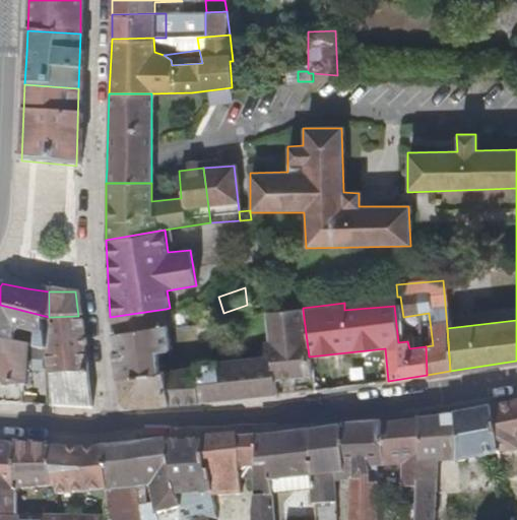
[(44,326),(49,317),(0,305),(0,340),(13,343),(14,332),(35,335),(34,347),(45,347),(44,326)]
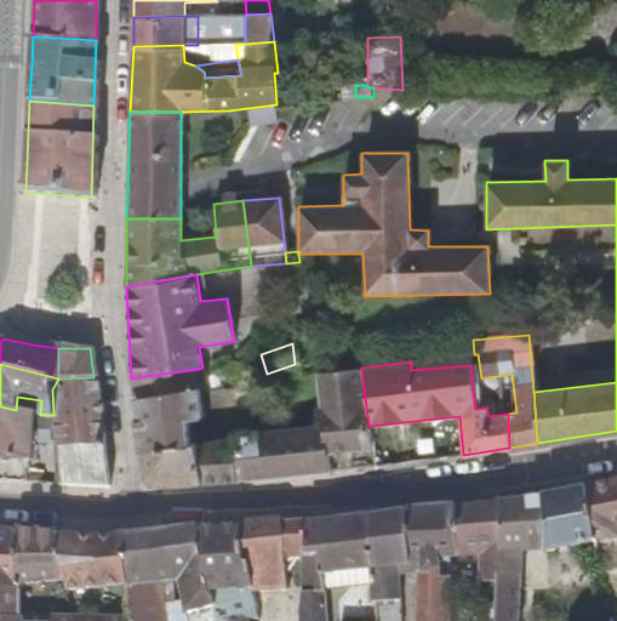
[(131,379),(132,399),(199,388),(198,369),(131,379)]
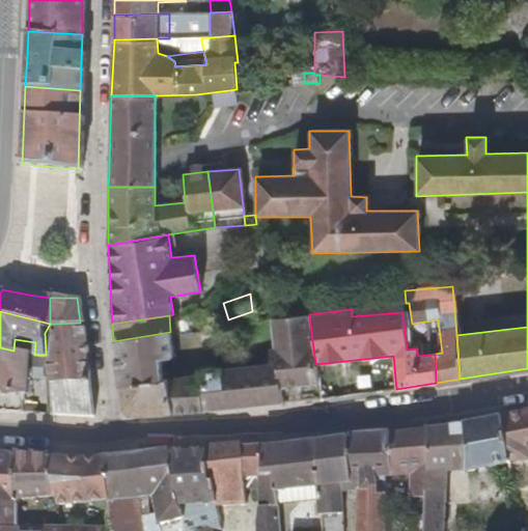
[(317,384),(315,364),(309,316),(270,320),(273,350),(268,350),(269,363),(218,370),(198,373),(201,413),(281,402),(280,388),(317,384)]
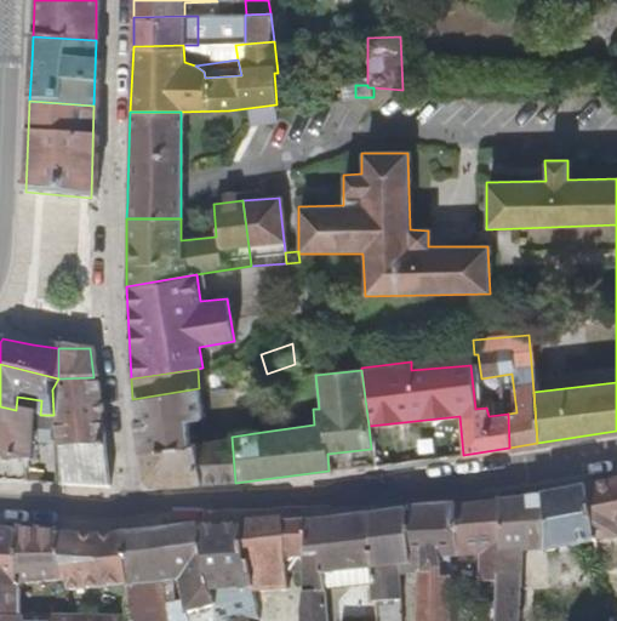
[(93,377),(58,379),(52,389),(53,415),(60,486),(107,488),(93,377)]
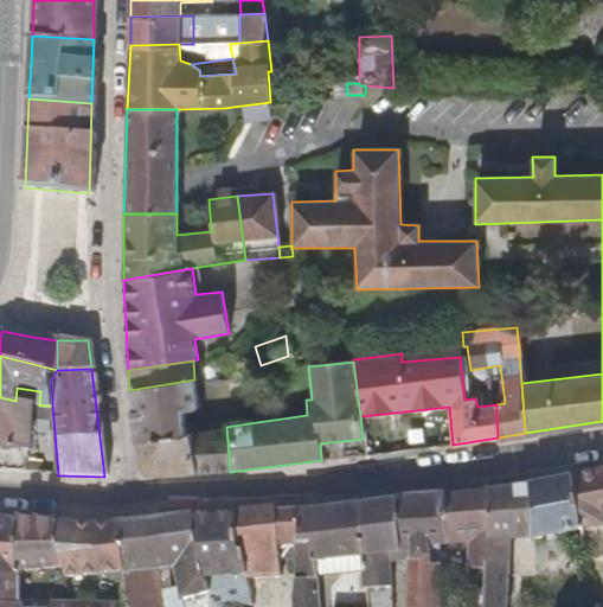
[(129,390),(132,400),(197,401),(194,379),(129,390)]
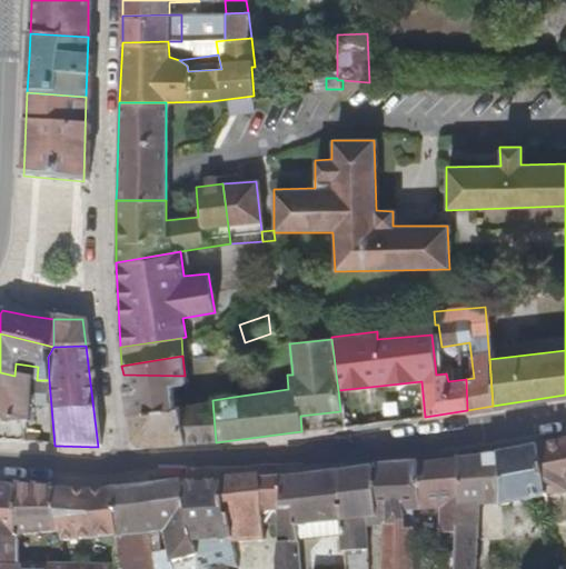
[(15,376),(0,372),(0,428),(28,437),(33,380),(15,376)]
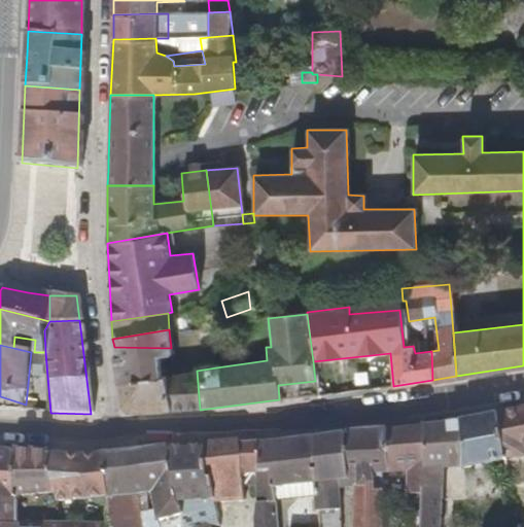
[(114,347),(118,382),(161,377),(158,356),(171,354),(171,348),(114,347)]
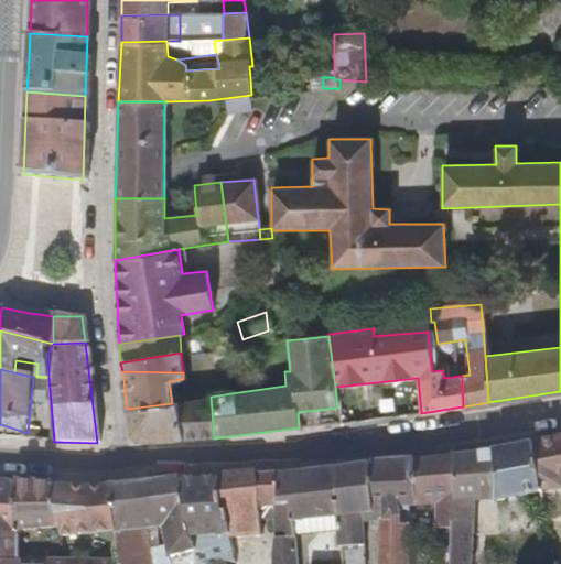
[(183,442),(214,438),(211,397),(177,402),(183,440),(183,442)]
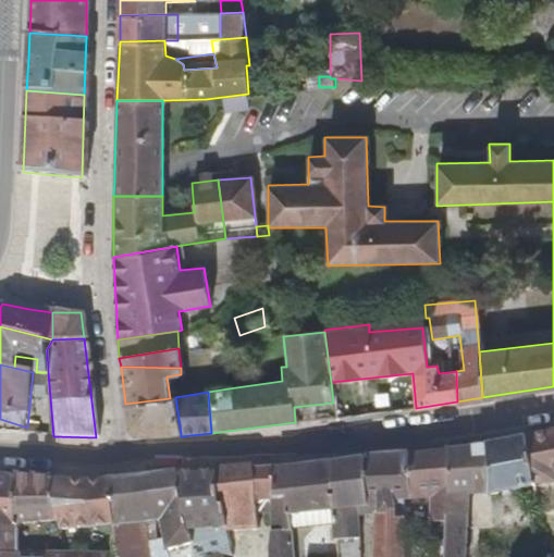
[(136,437),(181,434),(175,397),(170,398),(125,404),(130,433),(136,437)]
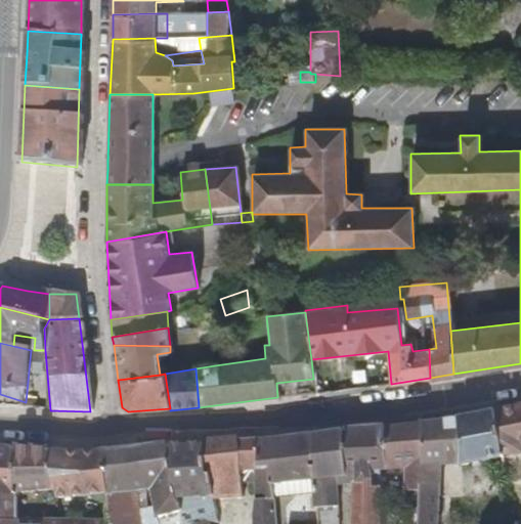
[(520,406),(491,412),(500,459),(517,456),(520,455),(520,406)]
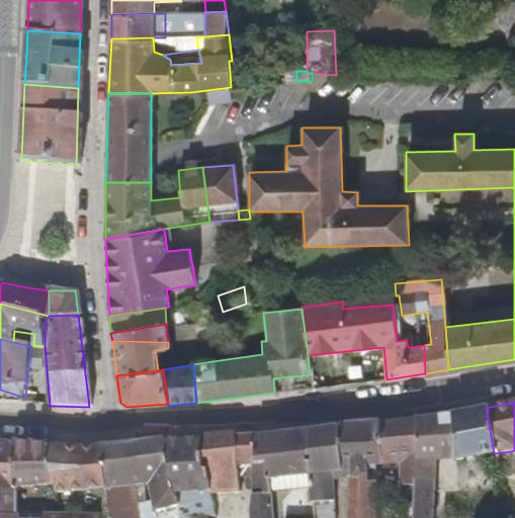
[(452,414),(418,419),(414,488),(412,517),(432,517),(436,462),(455,460),(494,453),(486,408),(452,414)]
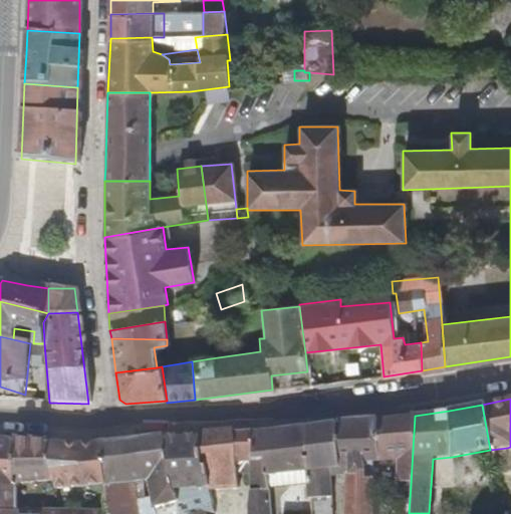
[(415,416),(377,420),(378,461),(396,461),(397,483),(411,484),(415,416)]
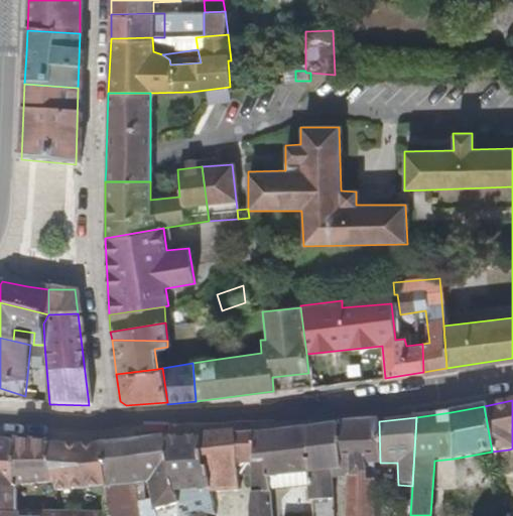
[(337,424),(305,428),(308,487),(309,500),(332,499),(332,478),(347,479),(346,515),(374,515),(374,481),(367,482),(365,464),(372,464),(380,463),(379,421),(378,418),(337,422),(337,424)]
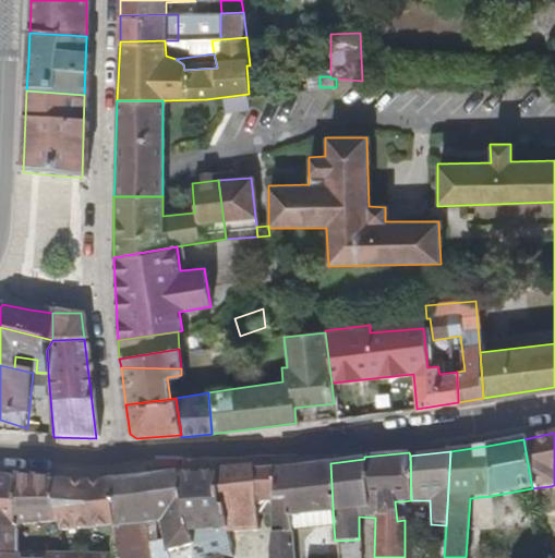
[(330,463),(274,469),(275,501),(286,500),(289,531),(334,526),(330,463)]
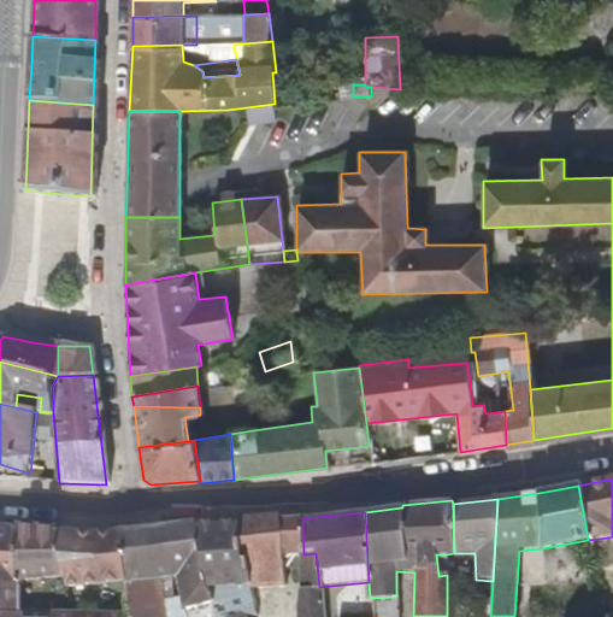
[(239,519),(239,522),(251,588),(284,588),(282,556),(304,554),(302,518),(278,521),(277,516),(239,519)]
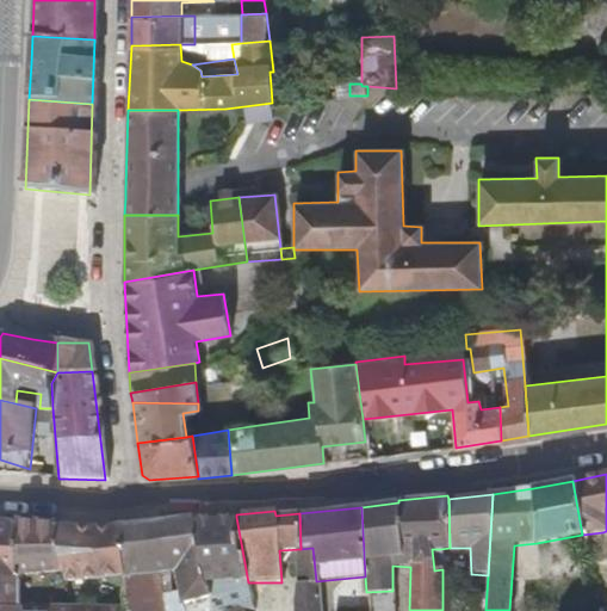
[(236,517),(194,520),(209,598),(211,610),(236,610),(242,610),(253,608),(248,582),(236,517)]
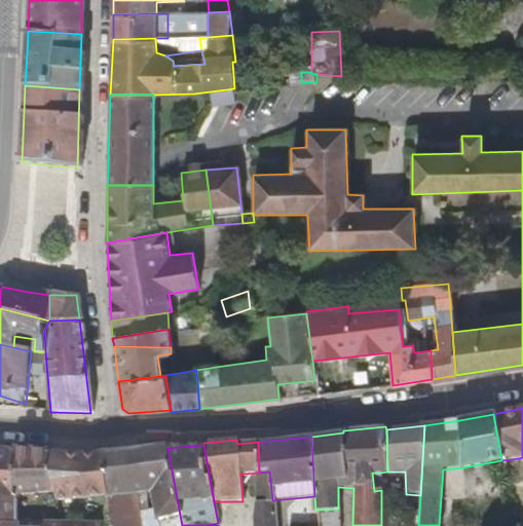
[(167,448),(99,454),(106,496),(111,525),(141,525),(137,495),(150,493),(156,519),(180,515),(167,448)]
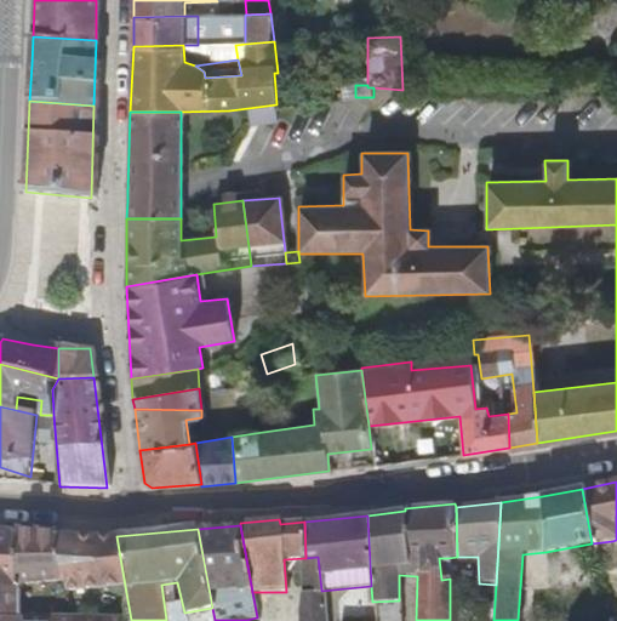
[(13,620),(15,585),(13,533),(0,530),(0,620),(131,620),(62,616),(62,620),(13,620)]
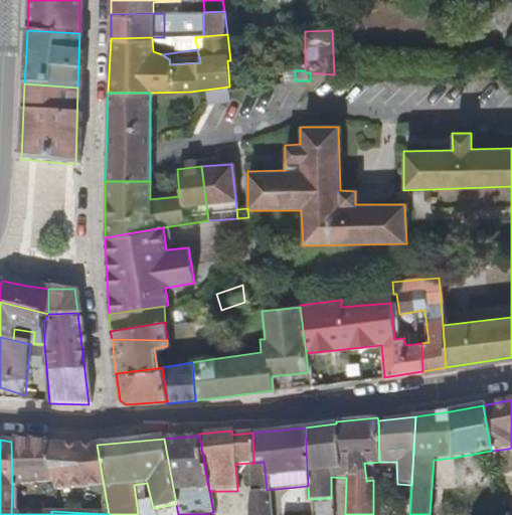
[(46,444),(11,442),(12,485),(14,485),(49,481),(46,444)]
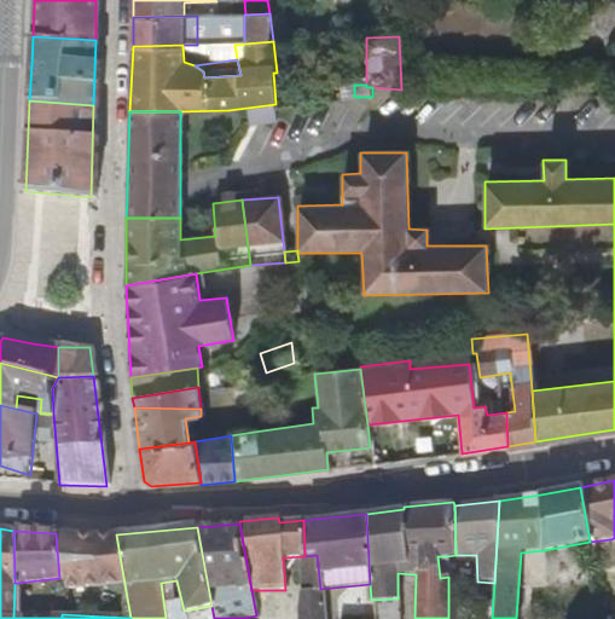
[(116,534),(56,533),(59,578),(64,578),(67,589),(93,583),(125,584),(116,534)]
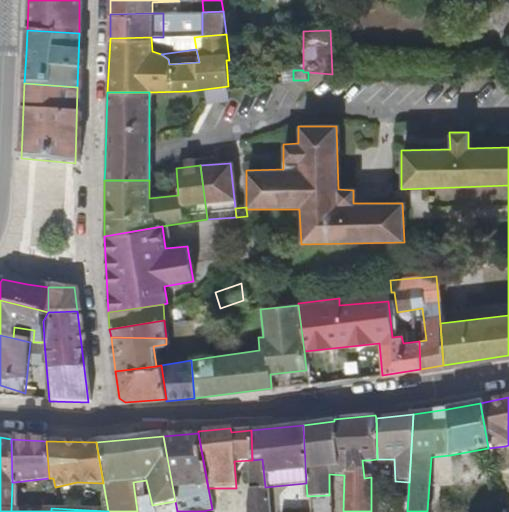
[(506,511),(505,446),(488,448),(492,511),(506,511)]
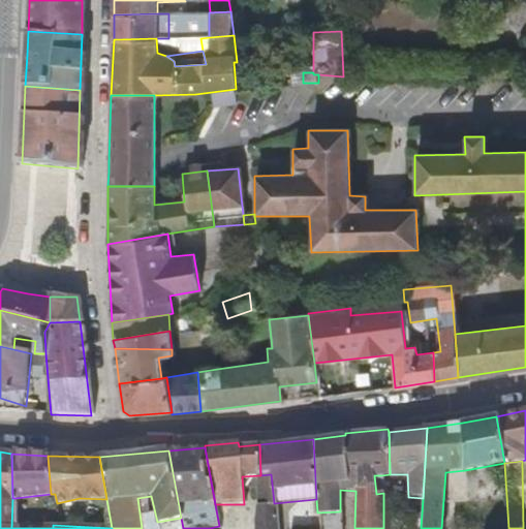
[(14,498),(12,498),(11,528),(53,528),(53,525),(16,523),(14,498)]
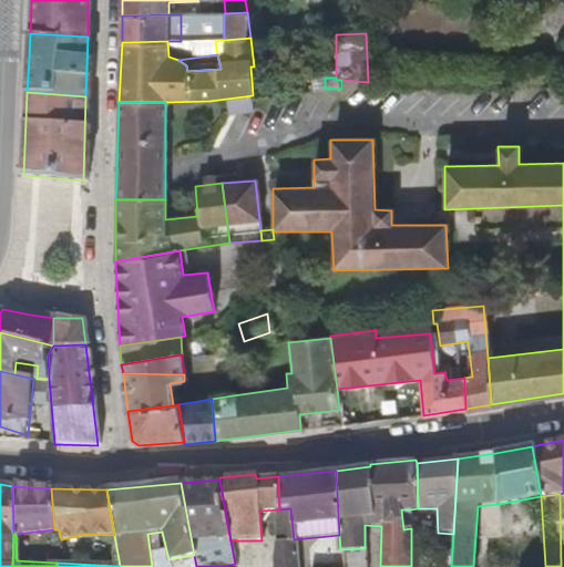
[(273,543),(273,566),(296,566),(294,542),(273,543)]
